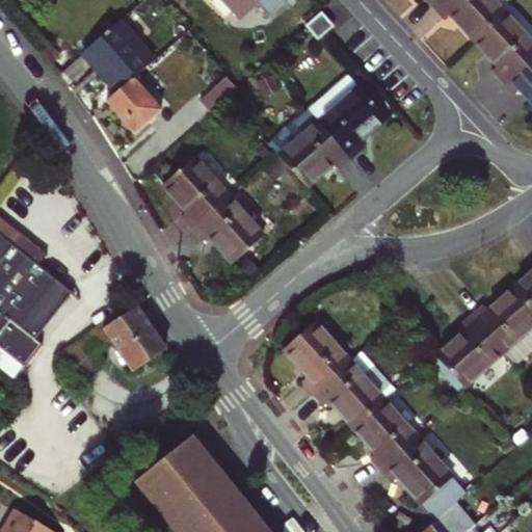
[(225,0),(241,16),(257,1),(271,17),(288,1),(287,0),(225,0)]
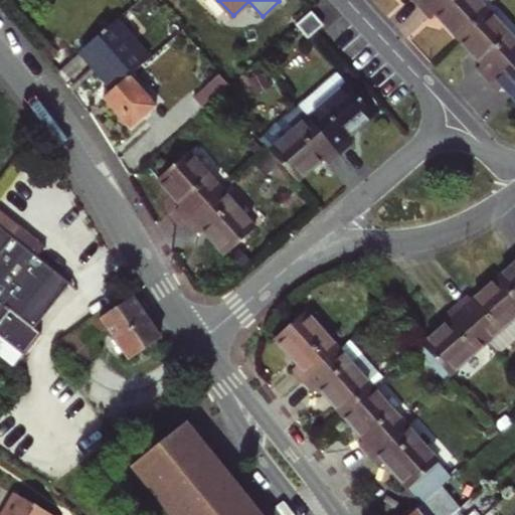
[(490,12),(478,0),(430,0),(422,7),(433,18),(438,14),(461,38),(490,12)]
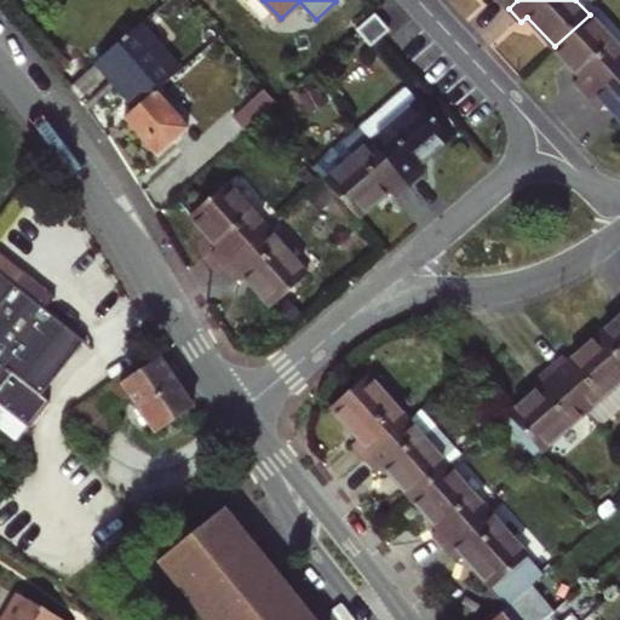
[(373,47),(382,39),(391,30),(375,13),(357,30),(373,47)]
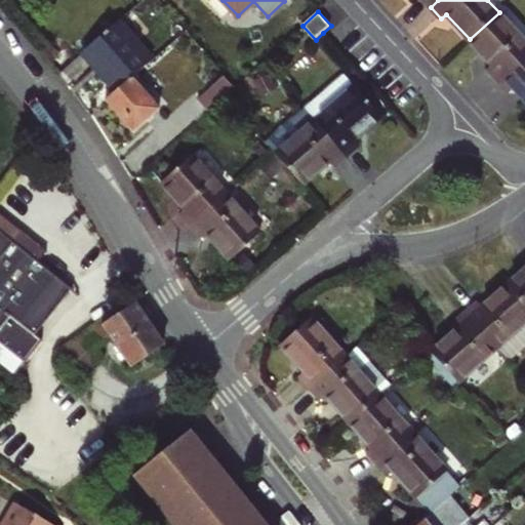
[(488,71),(499,82),(524,57),(524,39),(499,12),(470,39),(494,66),(488,71)]
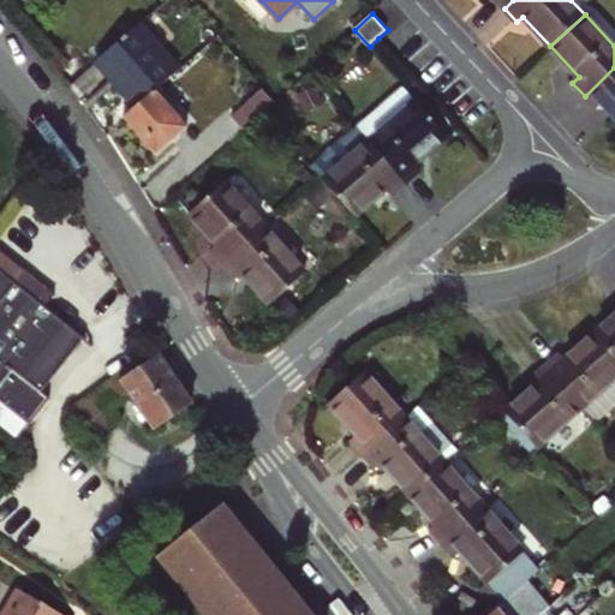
[(136,107),(155,91),(179,70),(141,27),(97,64),(136,107)]
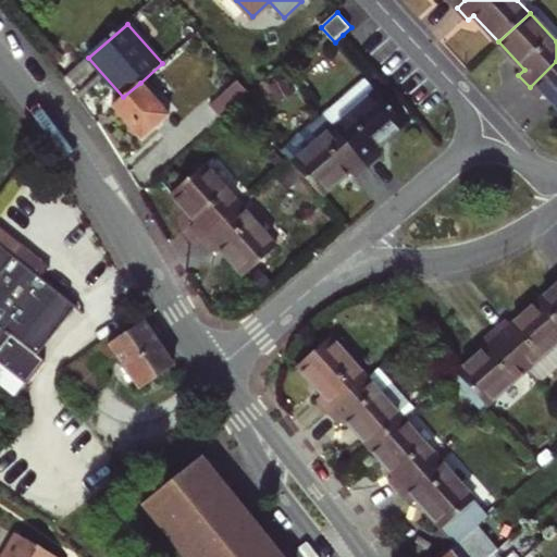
[(556,61),(530,87),(541,99),(546,94),(556,104),(556,61)]
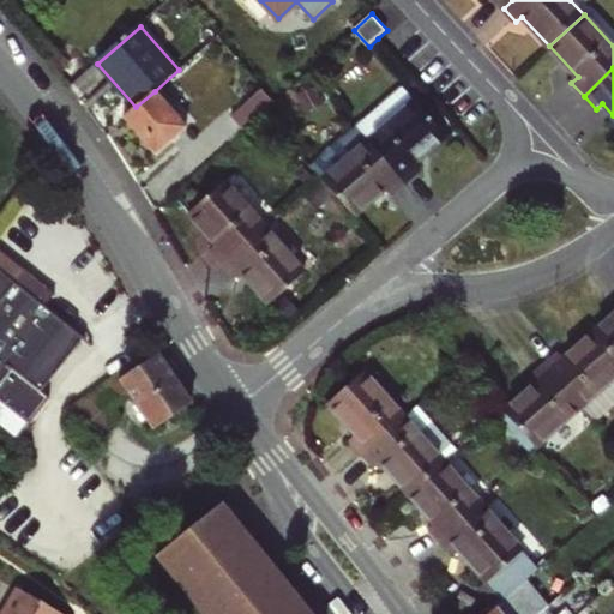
[(403,88),(366,120),(377,134),(369,140),(405,181),(420,170),(414,163),(445,137),(403,88)]
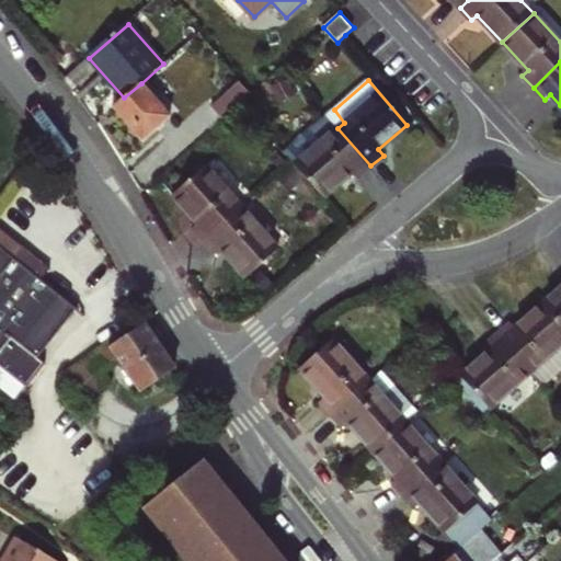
[(236,82),(210,104),(221,115),(245,93),(236,82)]
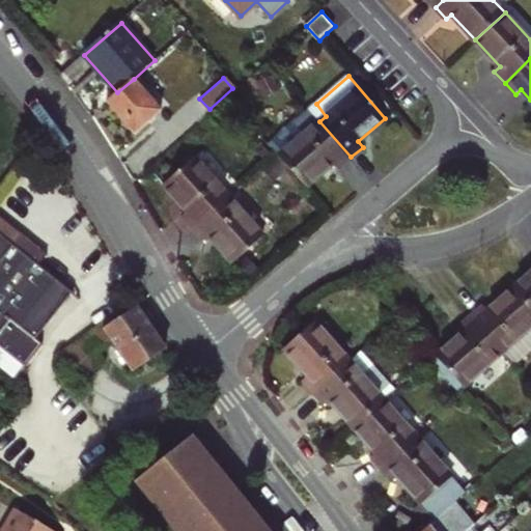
[(117,92),(107,103),(136,134),(163,111),(134,79),(117,92)]
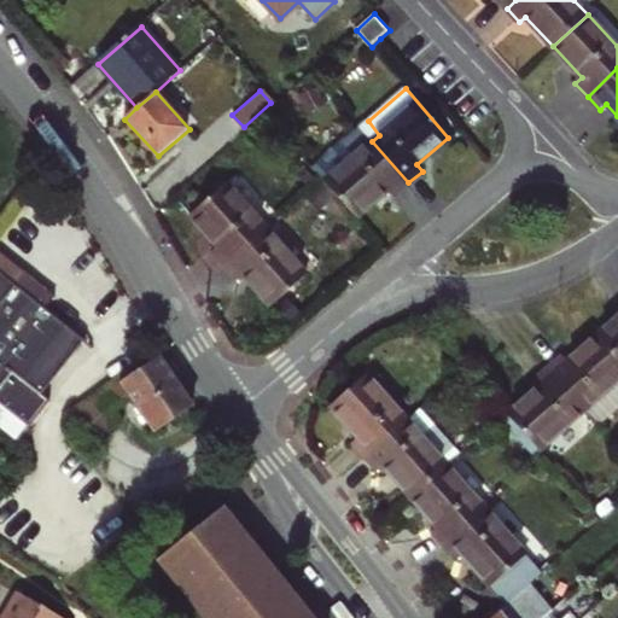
[(360,127),(372,141),(379,135),(368,121),(360,127)]
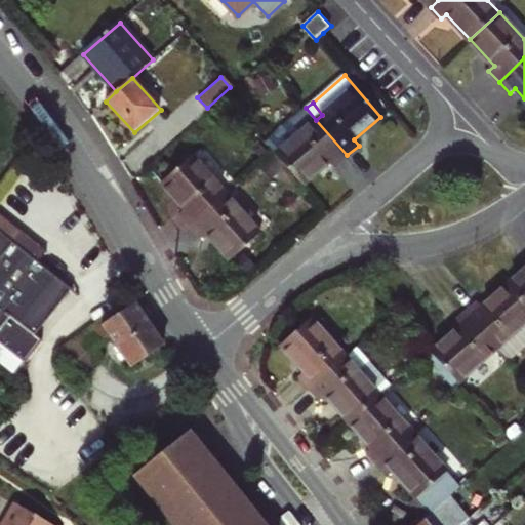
[(334,166),(347,155),(316,120),(306,108),(267,142),(304,184),(330,161),(334,166)]
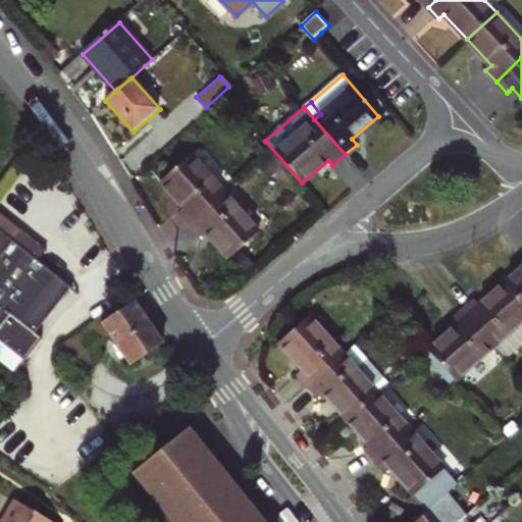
[(192,154),(162,181),(187,209),(180,214),(190,224),(225,193),(192,154)]
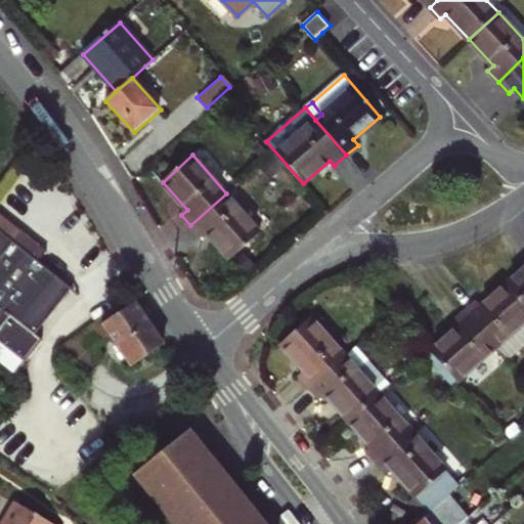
[(262,232),(226,193),(190,225),(203,238),(208,233),(231,260),(262,232)]
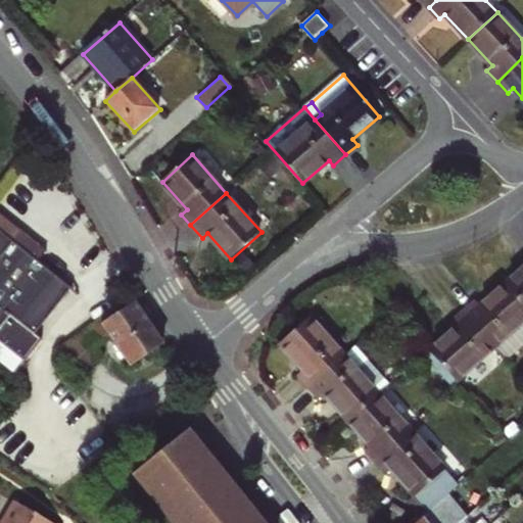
[(70,287),(39,260),(13,240),(21,229),(0,211),(0,325),(9,314),(34,333),(70,287)]
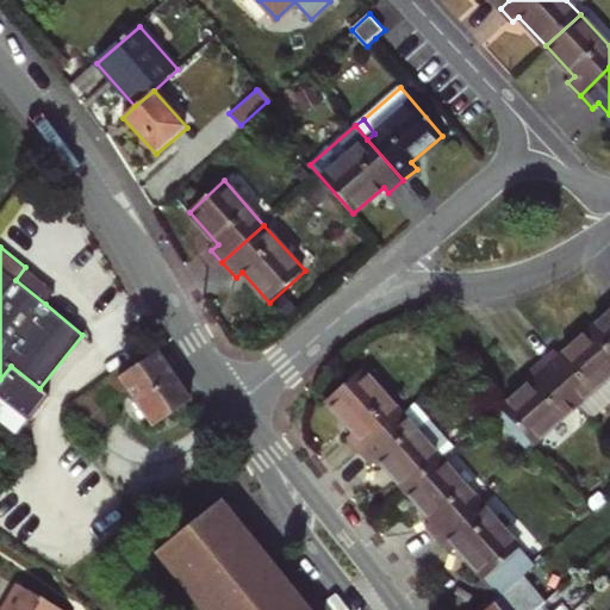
[(55,291),(25,267),(16,280),(45,304),(55,291)]
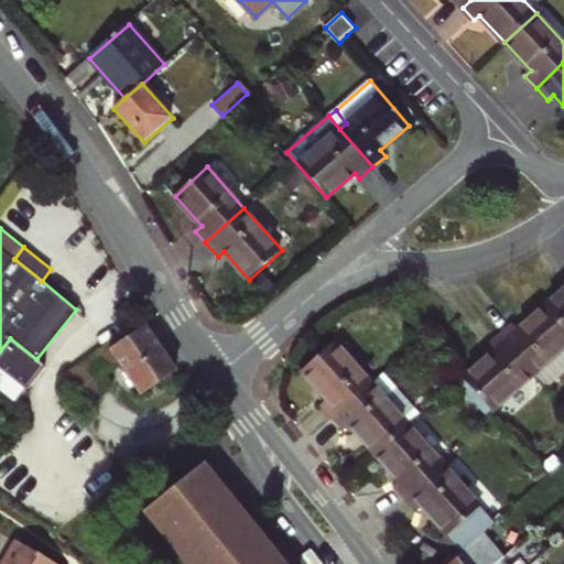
[(563,289),(546,304),(563,325),(563,289)]
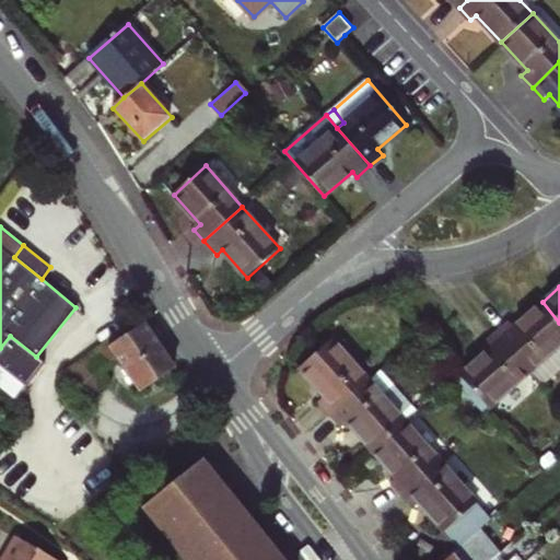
[(559,343),(559,323),(543,302),(514,326),(510,321),(497,333),(529,371),(559,343)]
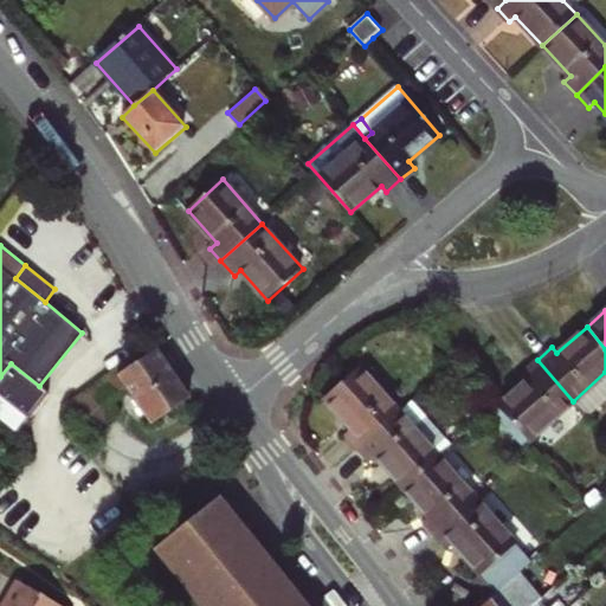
[(72,407),(94,438),(113,419),(135,404),(148,424),(189,395),(158,349),(72,407)]
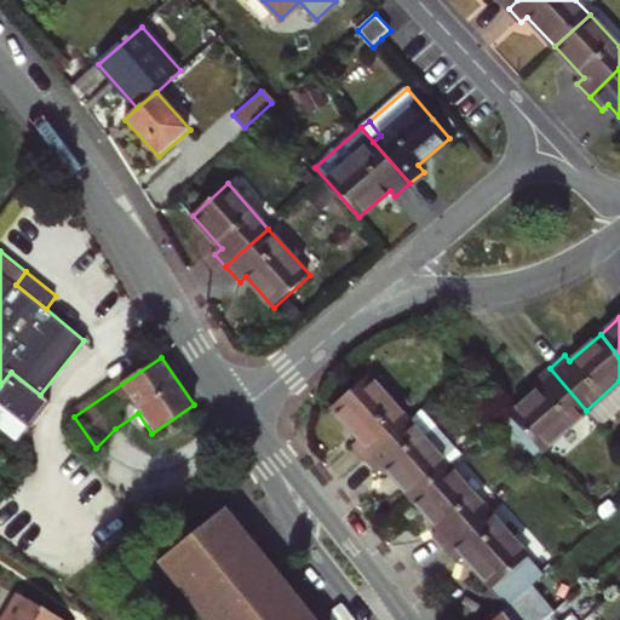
[(586,411),(550,368),(535,380),(540,388),(509,415),(540,452),(586,411)]
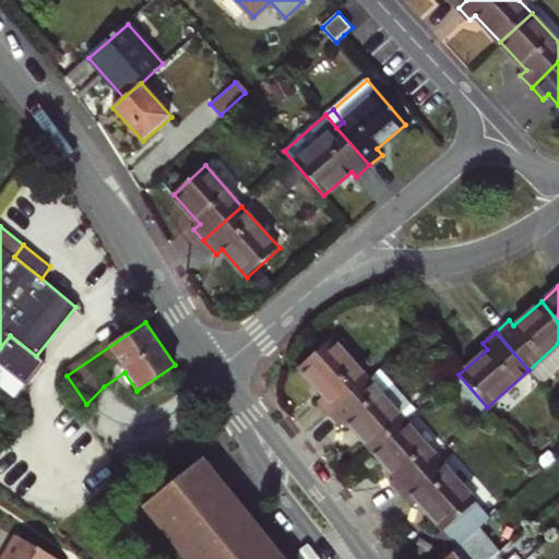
[(36,356),(10,335),(0,347),(0,364),(26,385),(45,363),(36,356)]
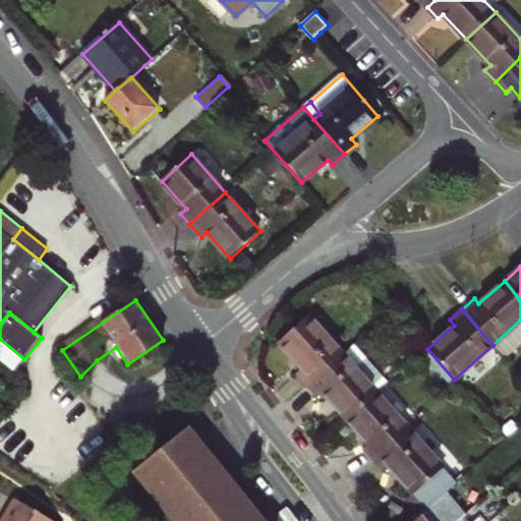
[(309,314),(279,342),(302,368),(296,373),(307,386),(343,353),(309,314)]
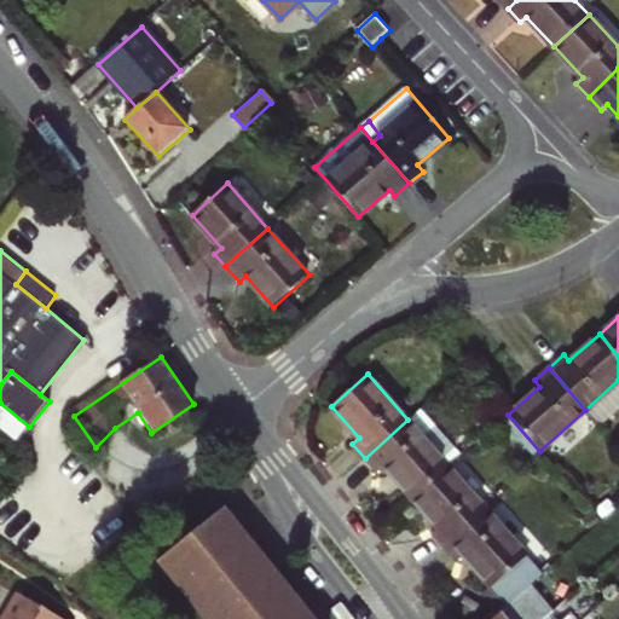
[(618,380),(585,410),(600,426),(618,409),(618,380)]
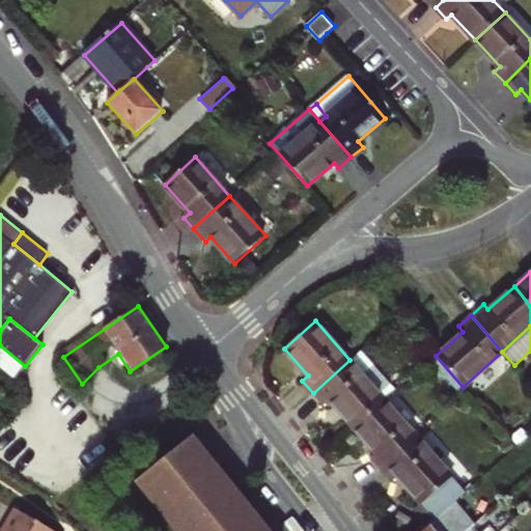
[(330,400),(353,426),(384,399),(350,360),(313,393),(324,404),(330,400)]
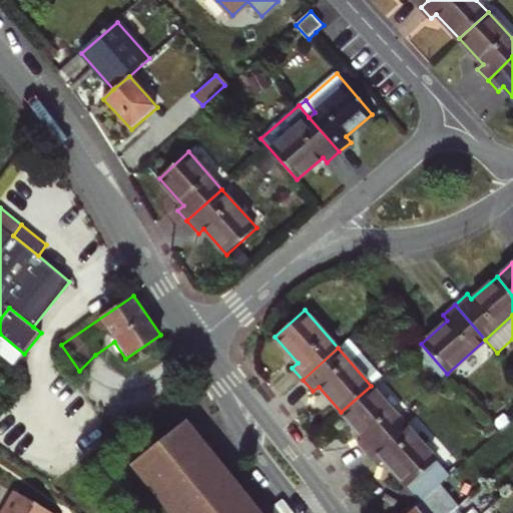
[(357,442),(368,454),(403,423),(371,386),(341,412),(363,437),(357,442)]
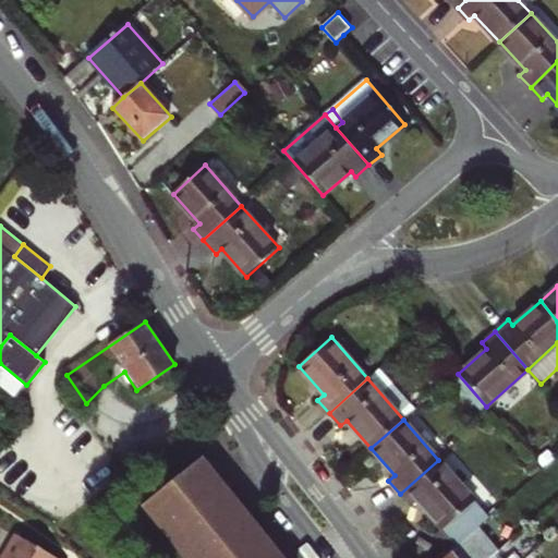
[(488,519),(438,460),(400,494),(412,507),(417,502),(441,530),(436,534),(451,552),(480,526),(488,519)]
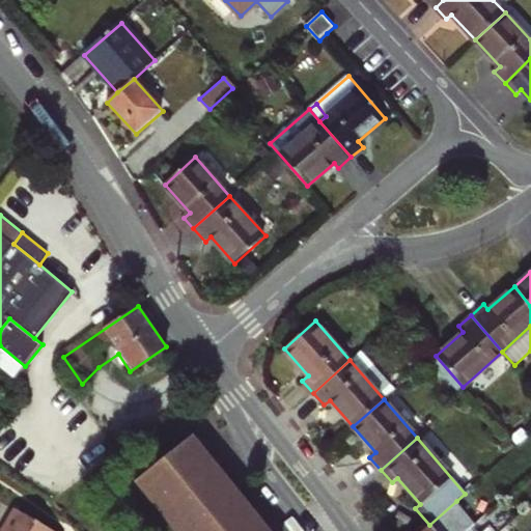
[(264,530),(191,439),(137,481),(175,530),(264,530)]
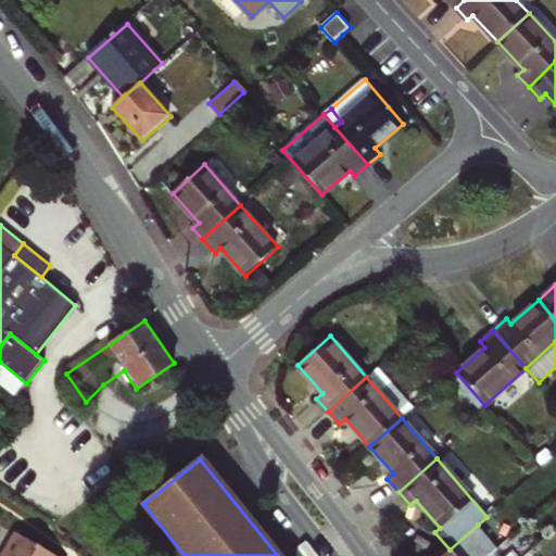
[(450,550),(453,555),(483,531),(478,525),(450,550)]
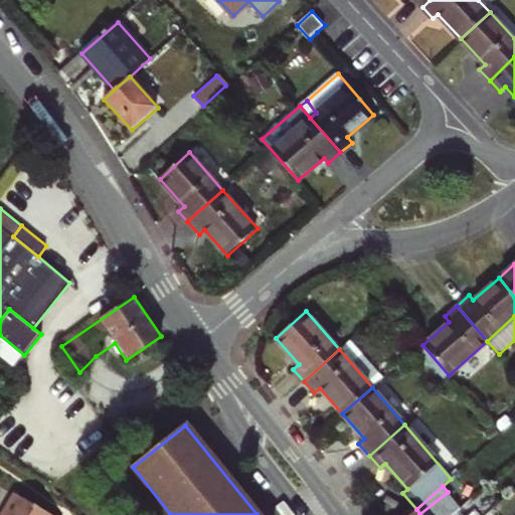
[(0,513),(0,514),(49,514),(11,492),(0,513)]
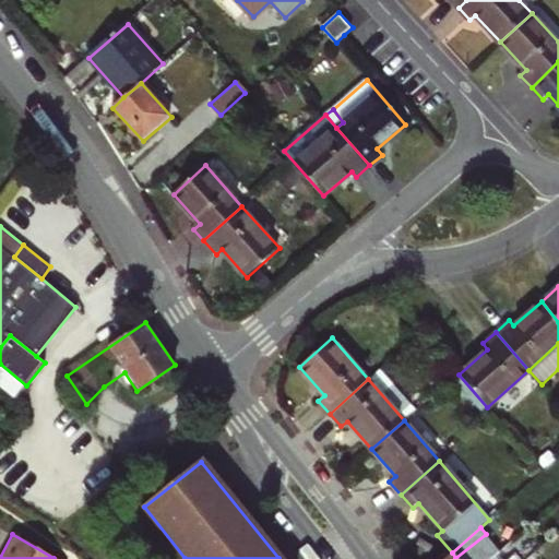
[(455,558),(452,552),(444,558),(492,558),(500,552),(486,534),(455,558)]
